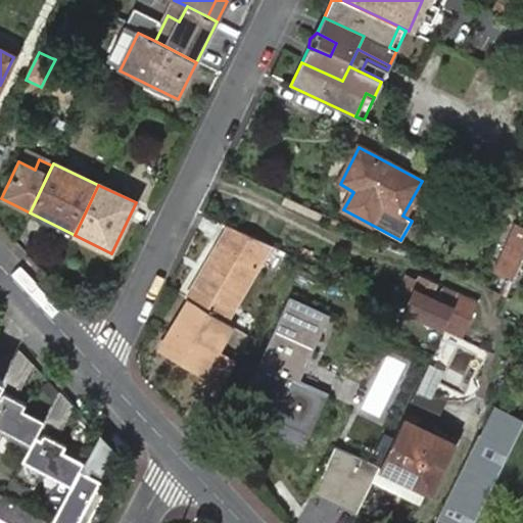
[(492,271),(511,280),(514,277),(522,257),(522,227),(515,224),(492,271)]
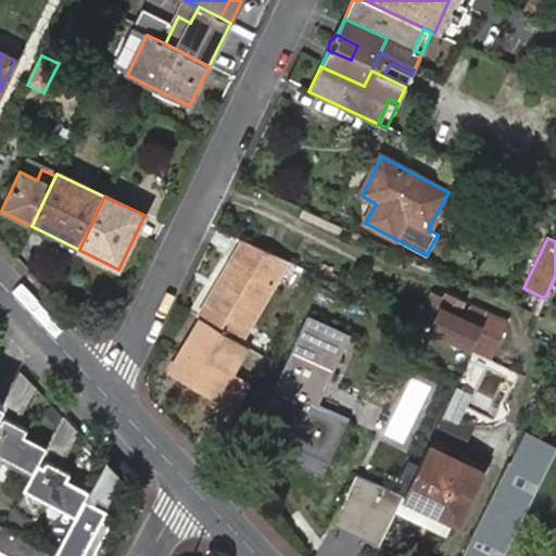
[(287,263),(242,242),(215,289),(220,292),(204,323),(238,344),(287,263)]
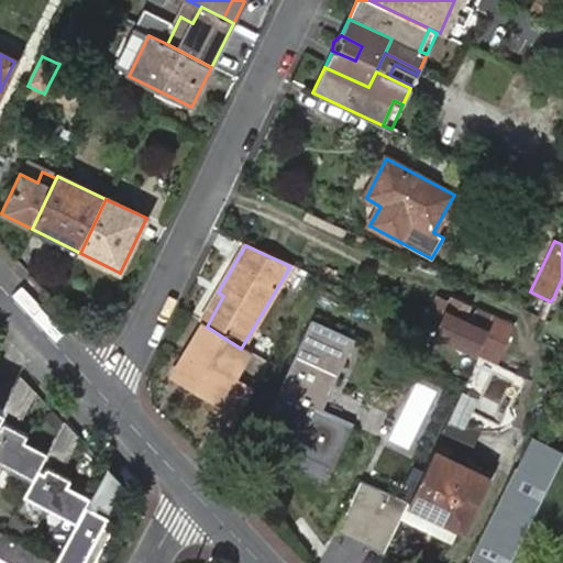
[(218,293),(200,322),(203,324),(207,327),(223,296),(218,293)]
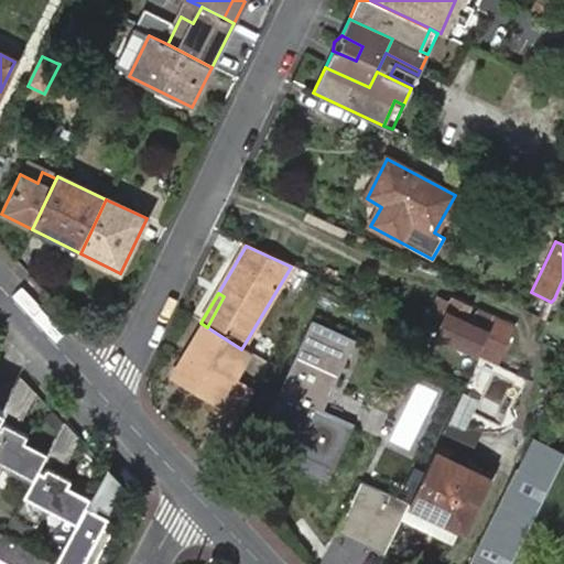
[(508,329),(448,301),(442,315),(433,311),(424,328),(433,334),(430,338),(489,367),(508,329)]
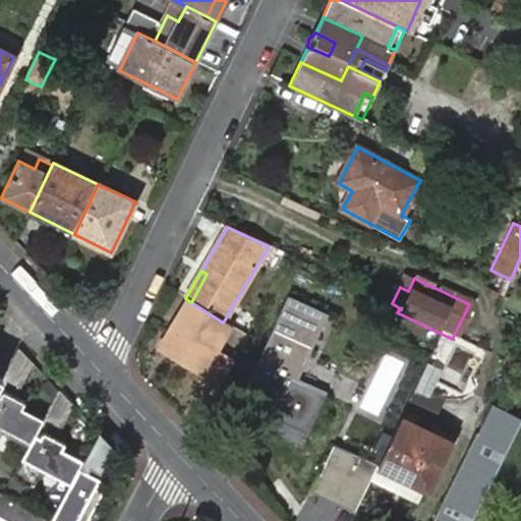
[(301,299),(266,372),(270,374),(254,408),(317,437),(336,398),(306,383),(337,317),(301,299)]
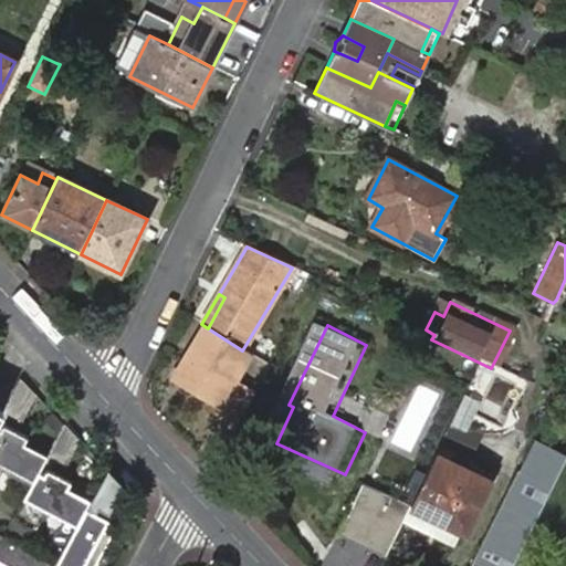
[(224,426),(245,437),(248,433),(261,400),(241,390),(257,360),(242,350),(208,328),(205,326),(180,375),(197,385),(194,391),(229,412),(224,426)]
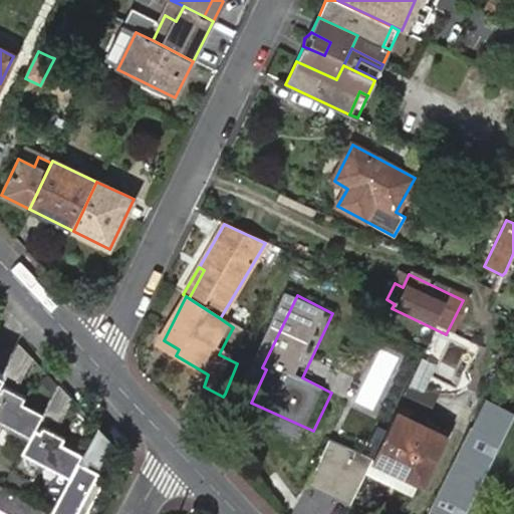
[(161,346),(176,355),(179,349),(164,340),(161,346)]
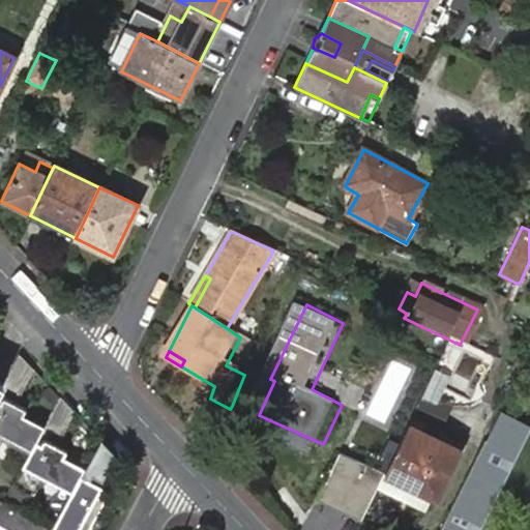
[(39,373),(24,357),(5,391),(3,394),(22,405),(39,373)]
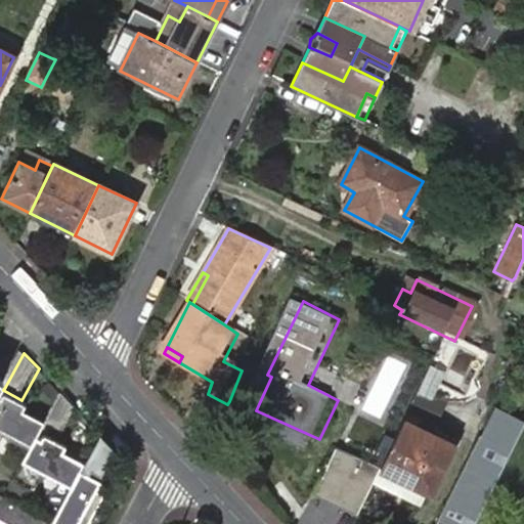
[(417,395),(432,400),(443,370),(428,365),(417,395)]
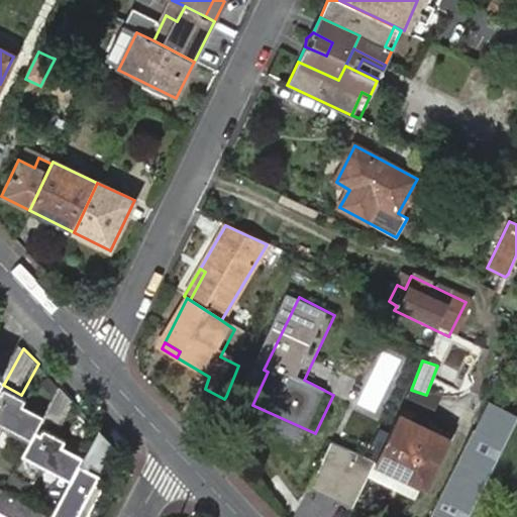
[(3,385),(0,390),(0,437),(6,426),(34,441),(15,477),(35,487),(46,468),(72,482),(52,516),(89,516),(104,490),(97,486),(103,476),(100,475),(81,464),(85,458),(64,446),(68,440),(61,436),(42,426),(46,419),(26,408),(30,400),(21,395),(3,385)]
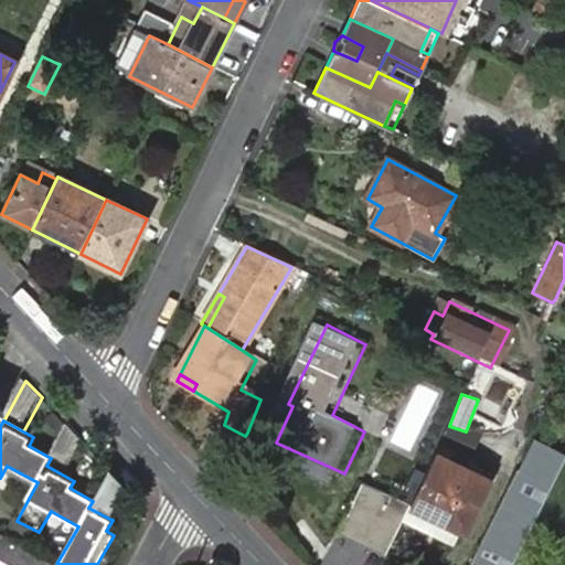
[(68,425),(51,458),(46,466),(66,477),(85,444),(68,425)]
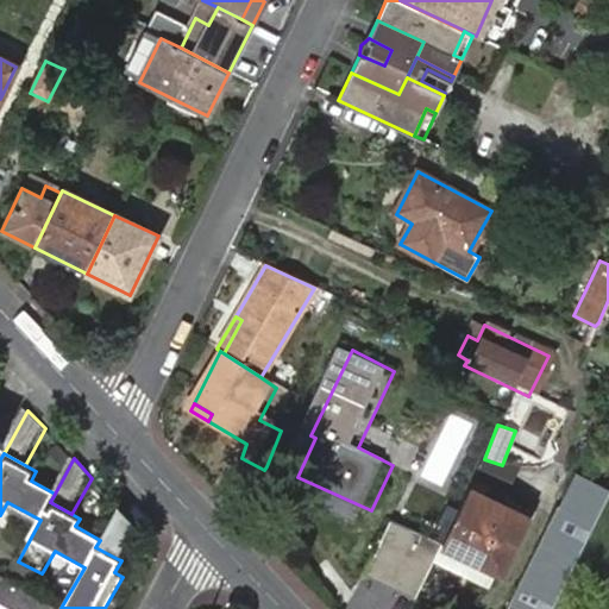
[(551,608),(608,494),(608,487),(577,471),(508,608),(551,608)]
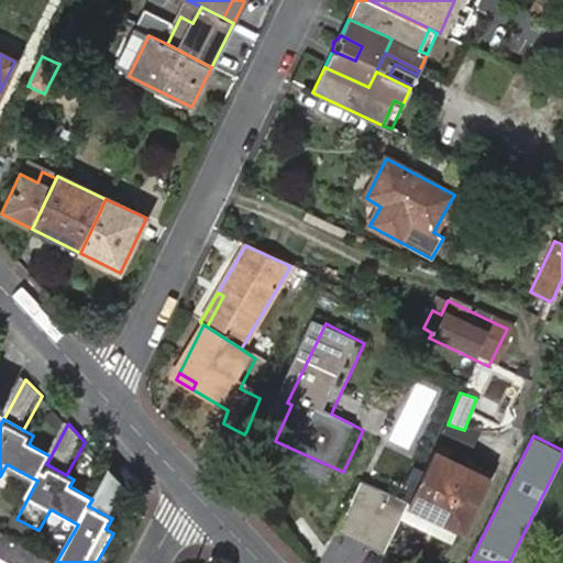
[(409,503),(408,505),(456,529),(461,531),(485,479),(433,454),(409,503)]
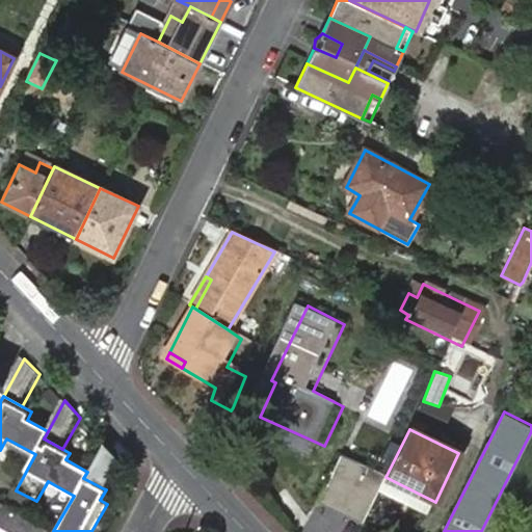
[(83,478),(103,488),(120,457),(104,441),(87,472),(83,478)]
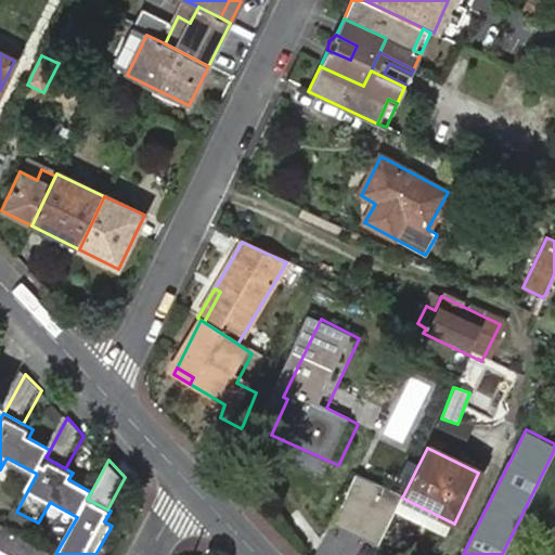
[(333,524),(378,546),(398,506),(402,498),(403,495),(357,473),(333,524)]
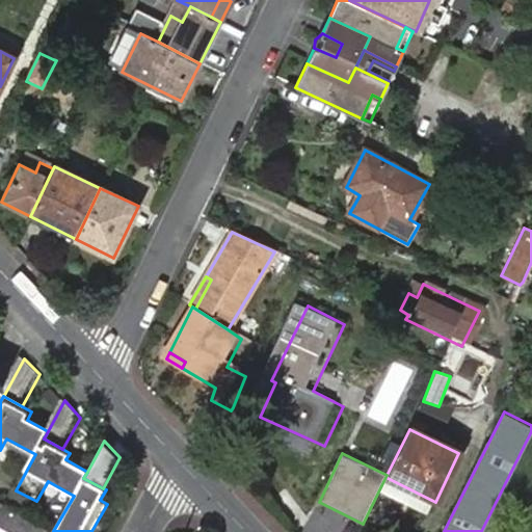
[(431,500),(386,477),(381,485),(428,508),(431,500)]
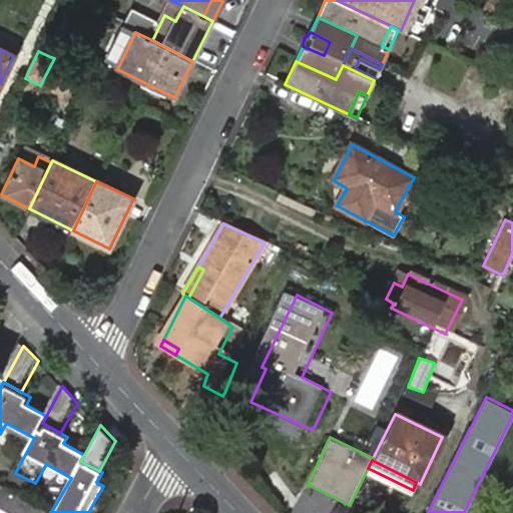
[(263,481),(280,502),(289,495),(272,474),(263,481)]
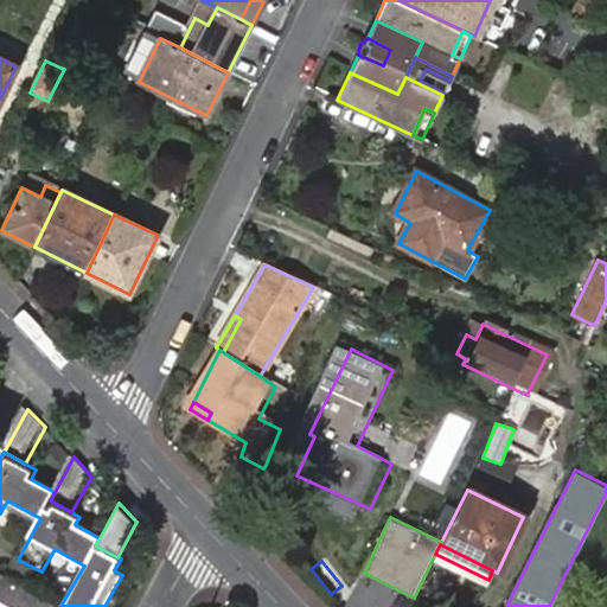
[(0,575),(0,606),(58,606),(0,575)]
